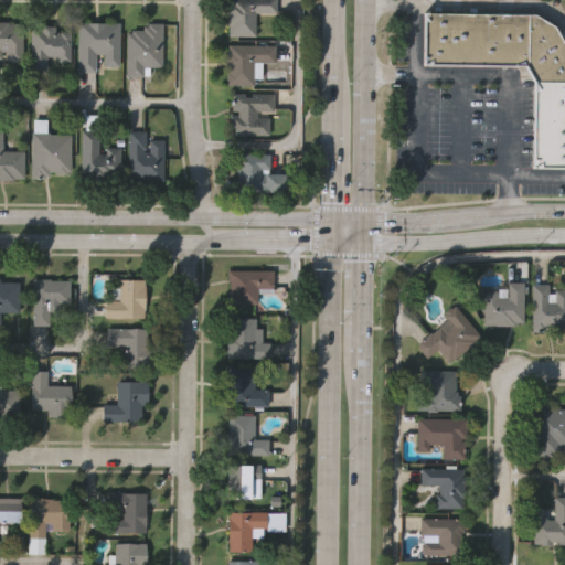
[(276,0),(276,12),(256,12),(256,35),(228,35),(228,0),(276,0)]
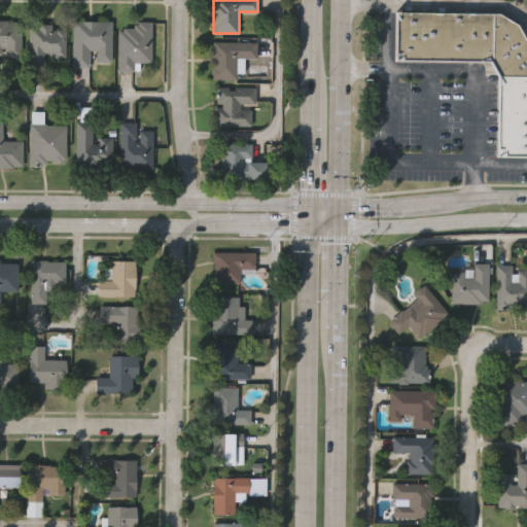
[(491,60),(481,60),(395,60),(396,11),(491,12),(491,60)]
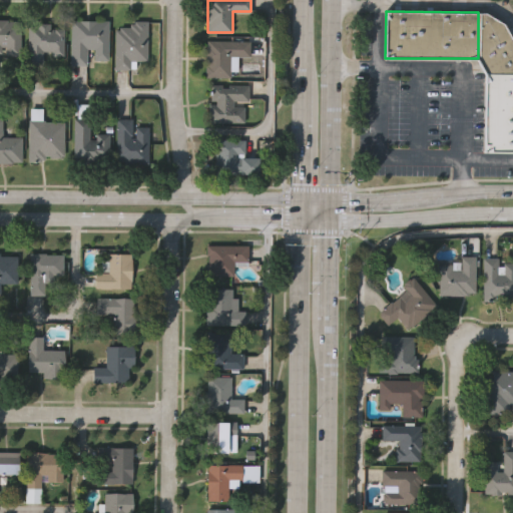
[(512,40),(512,74),(485,74),(478,58),(478,12),(485,12),(504,24),(512,40)]
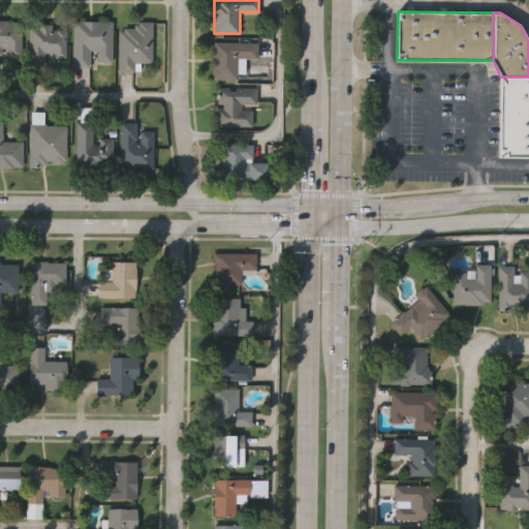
[(112,20),(112,63),(92,62),(92,66),(72,66),(72,20),(112,20)]
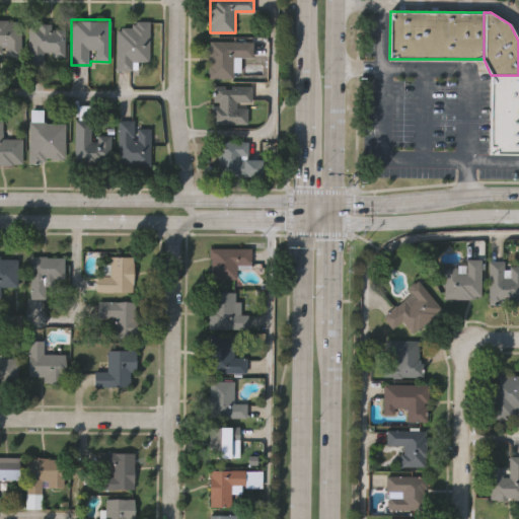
[(0,20),(20,20),(19,56),(0,56),(0,20)]
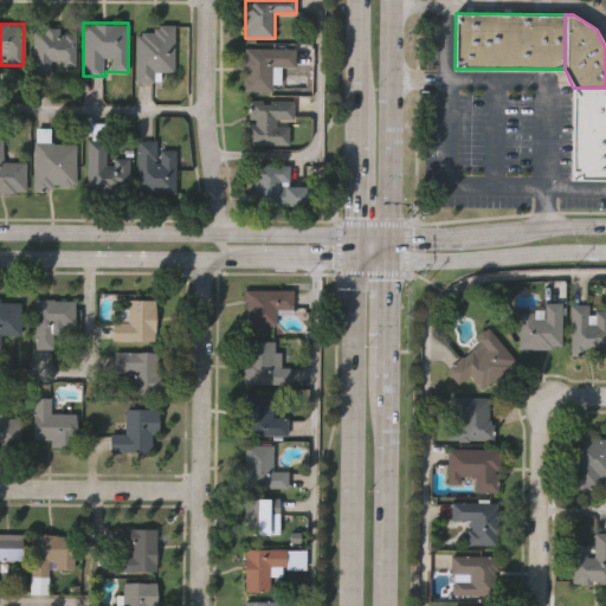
[(134,81),(135,31),(152,31),(152,24),(174,24),(173,71),(156,70),(156,81),(134,81)]
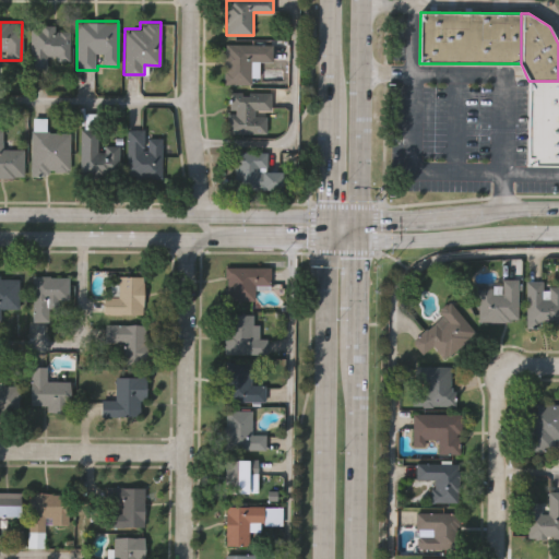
[(49,61),(49,70),(30,70),(31,25),(69,25),(69,61),(49,61)]
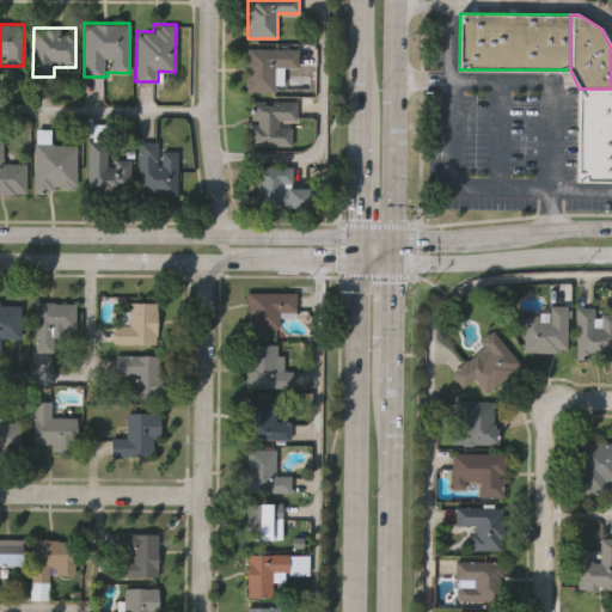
[(275,92),(245,92),(245,48),(298,48),(298,66),(282,66),(282,80),(275,80),(275,92)]
